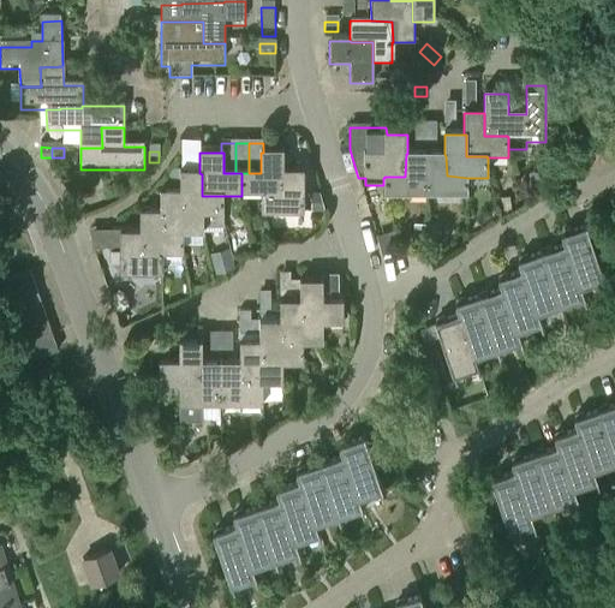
[(284,195),(284,173),(284,153),(263,153),(261,153),(261,173),(249,173),(242,173),(242,196),(261,196),(284,195)]
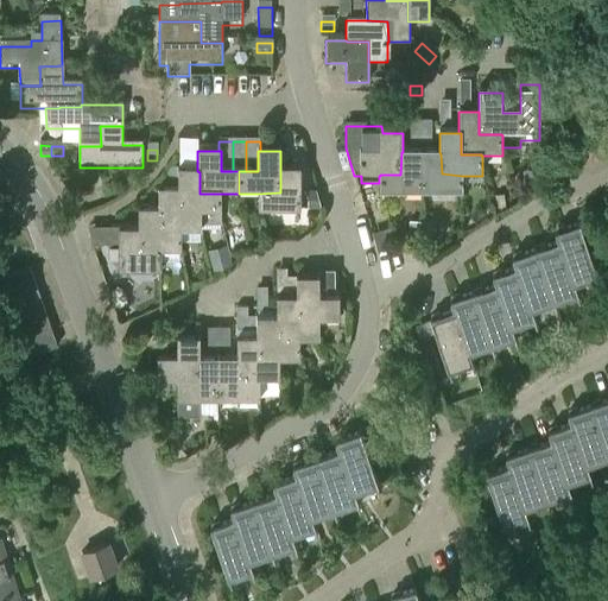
[(380,176),(379,176),(379,183),(379,196),(420,196),(420,152),(403,152),(401,152),(400,175),(380,175),(380,176)]
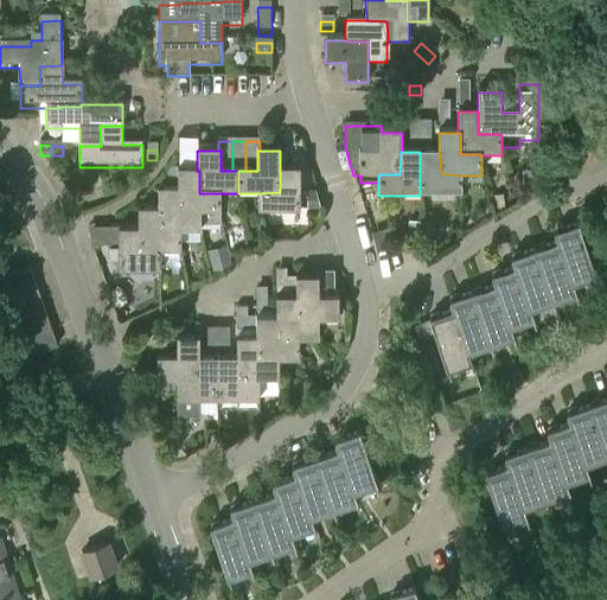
[(420,152),(420,196),(461,196),(461,176),(441,173),(440,154),(439,152),(420,152)]
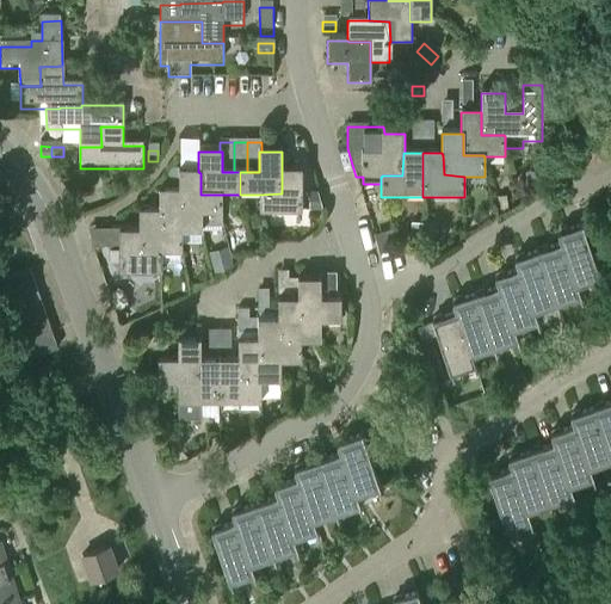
[(222,230),(222,195),(201,195),(201,173),(198,172),(179,172),(179,192),(180,192),(179,215),(202,215),(202,230),(222,230)]
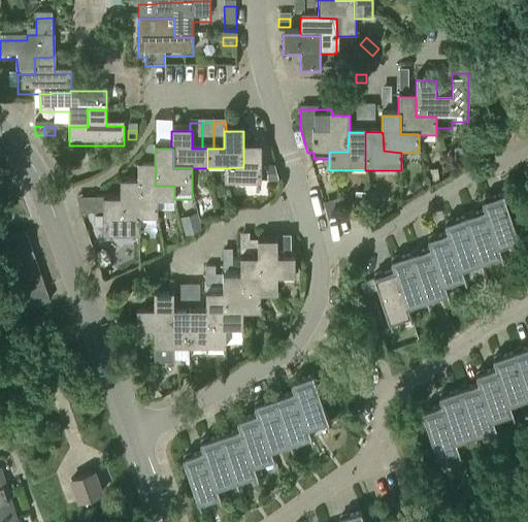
[(261,149),(243,149),(243,167),(224,168),(224,186),(261,186),(261,149)]
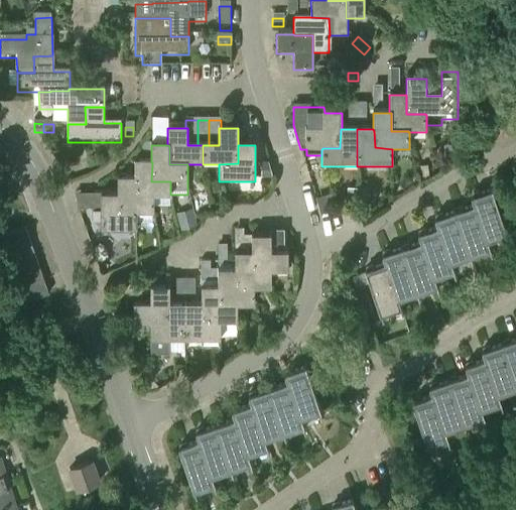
[(134,162),(134,179),(135,198),(153,199),(170,199),(170,195),(170,181),(151,181),(152,162),(151,162),(134,162)]
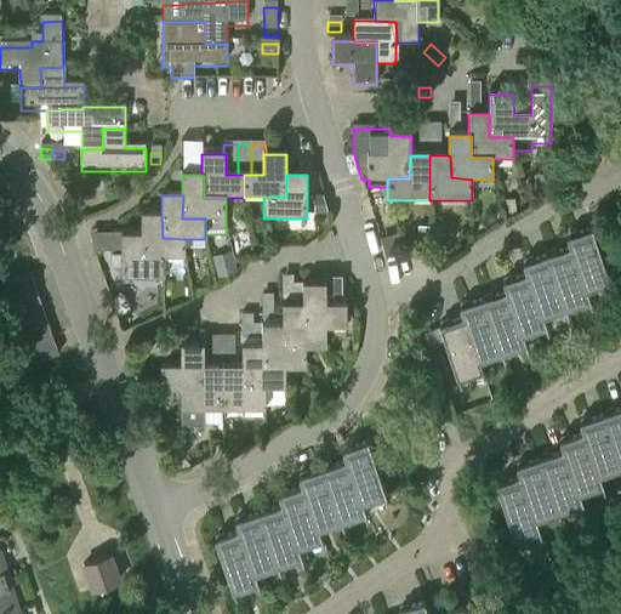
[(315,200),(315,219),(328,219),(328,212),(324,200),(315,200)]
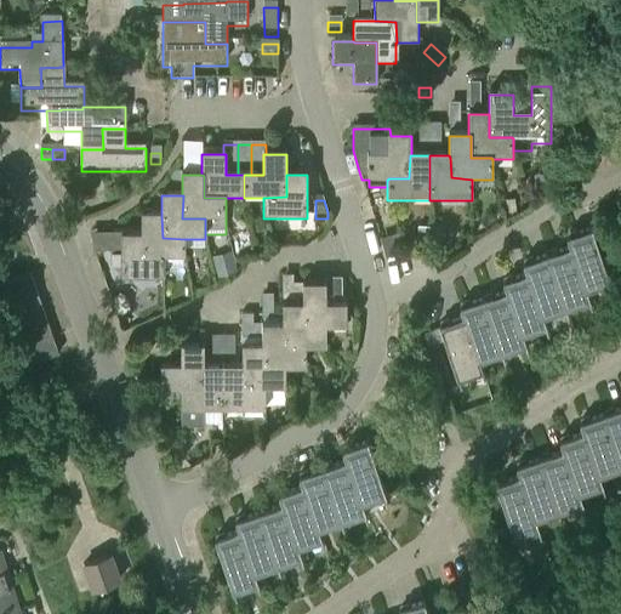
[(507,220),(516,219),(514,206),(506,208),(507,220)]
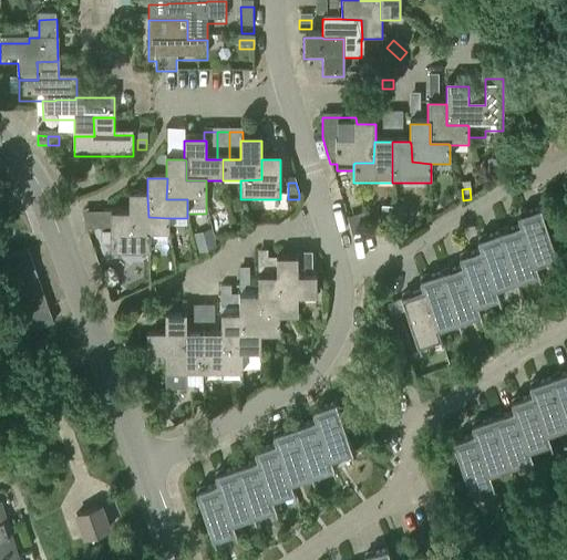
[(129,197),(129,216),(131,216),(131,236),(150,237),(168,237),(168,218),(148,217),(147,197),(129,197)]
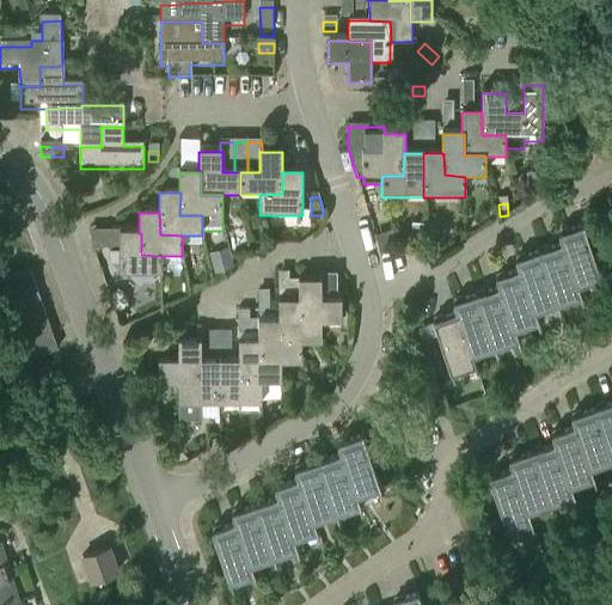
[(423,228),(423,243),(434,244),(434,228),(423,228)]
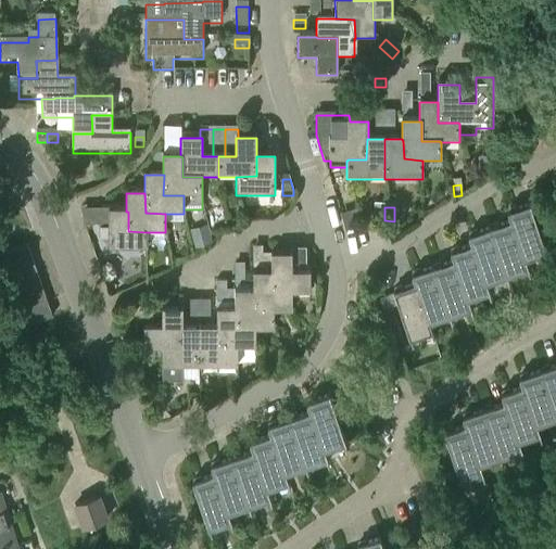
[(523,262),(525,262),(546,254),(530,207),(507,216),(509,225),(510,224),(523,262)]
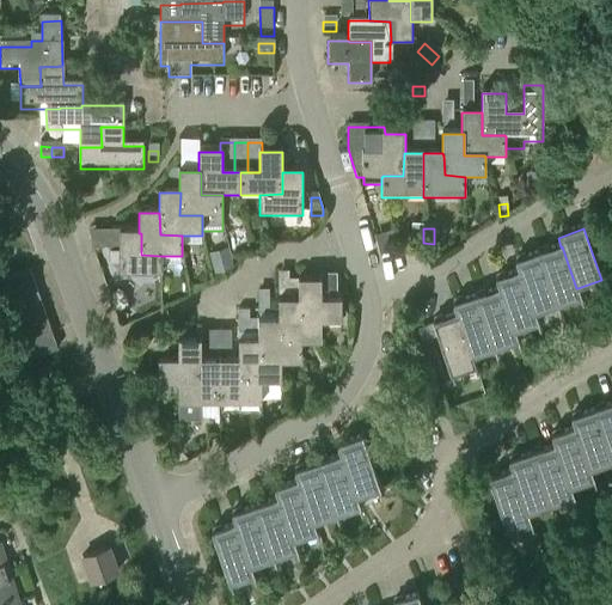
[(120,255),(120,269),(120,276),(163,276),(161,256),(141,255),(141,233),(139,233),(120,233),(112,233),(112,251),(120,250),(120,255)]
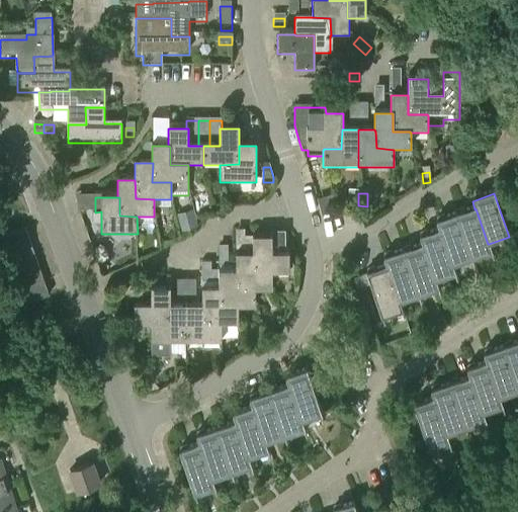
[(455,216),(470,259),(492,251),(489,244),(488,244),(476,208),(475,209),(455,216)]
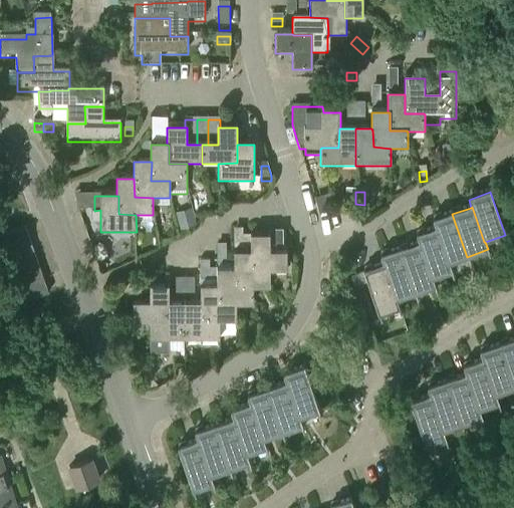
[(449,264),(449,263),(467,257),(452,214),(433,221),(435,229),(436,229),(449,264)]
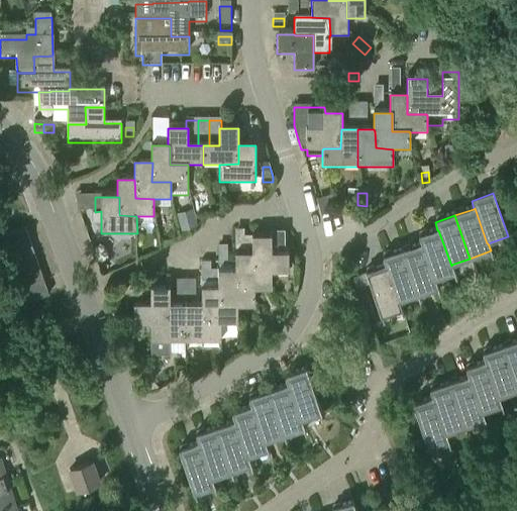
[(180,225),(183,235),(197,230),(194,221),(180,225)]
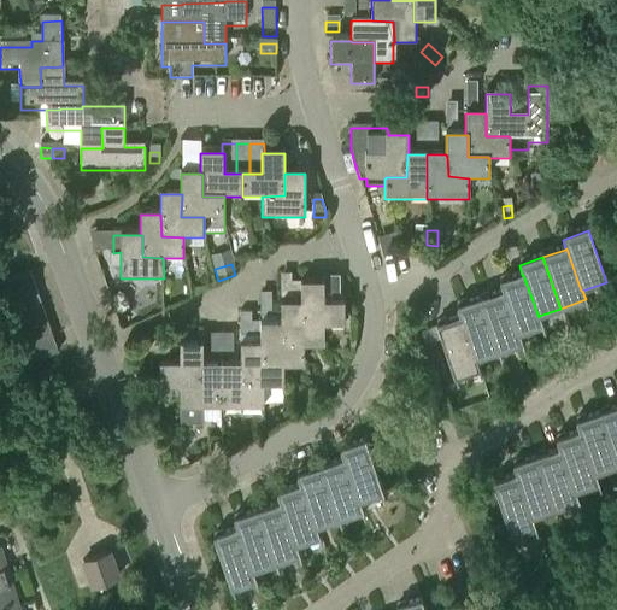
[(542,326),(539,316),(539,317),(523,275),(522,275),(499,283),(503,293),(504,293),(518,334),(519,334),(542,326)]
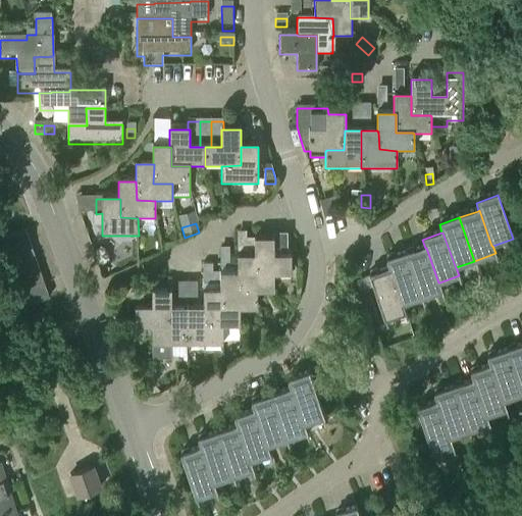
[(7,257),(30,249),(24,235),(2,243),(7,257)]
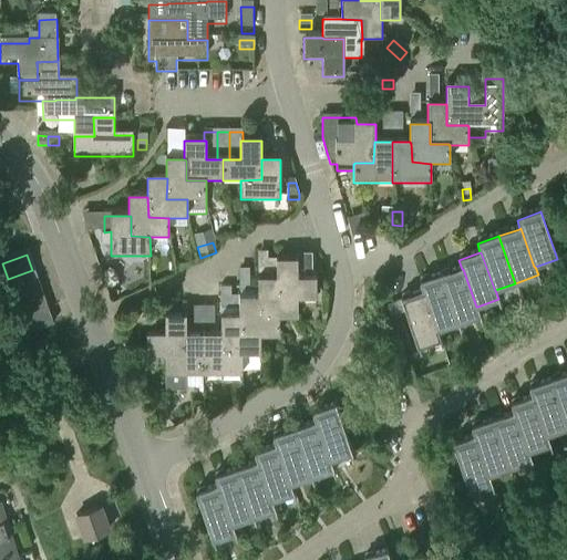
[(296,261),(276,261),(276,262),(276,275),(276,280),(277,280),(277,281),(279,281),(279,300),(297,300),(298,301),(317,301),(316,280),(312,280),(312,256),(296,256),(296,261)]
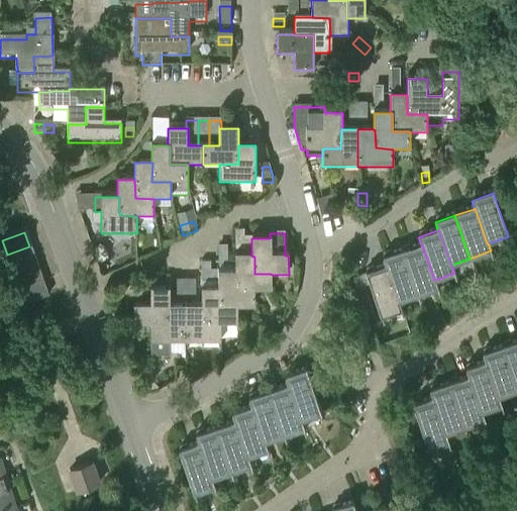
[(402,252),(417,295),(437,288),(435,280),(434,280),(422,245),(421,245),(402,252)]
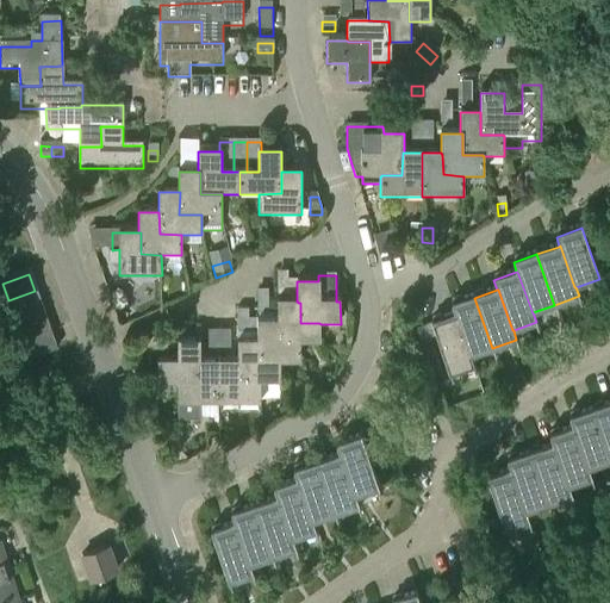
[(41,305),(35,291),(8,300),(13,316),(41,305)]
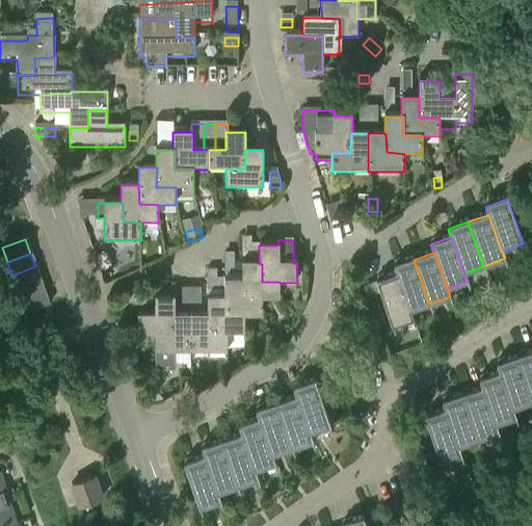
[(409,311),(410,311),(429,304),(414,260),(393,267),(396,275),(398,274),(409,311)]
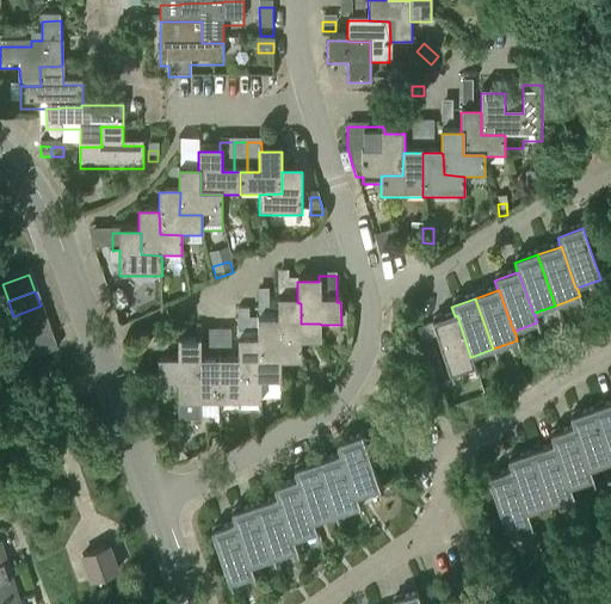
[(258,302),(258,314),(258,315),(267,315),(267,302),(258,302)]
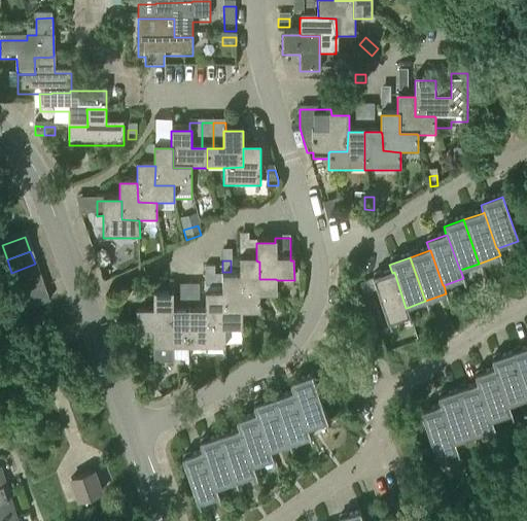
[(240,261),(240,278),(243,278),(242,297),(259,298),(277,298),(277,280),(276,279),(259,279),(259,262),(257,262),(257,261),(256,261),(240,261)]
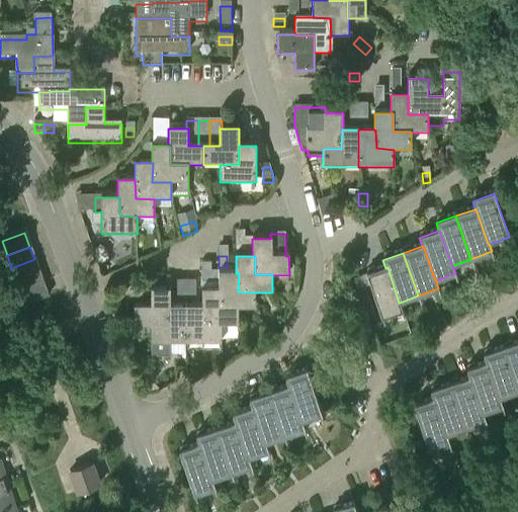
[(34,259),(11,268),(16,280),(38,272),(34,259)]
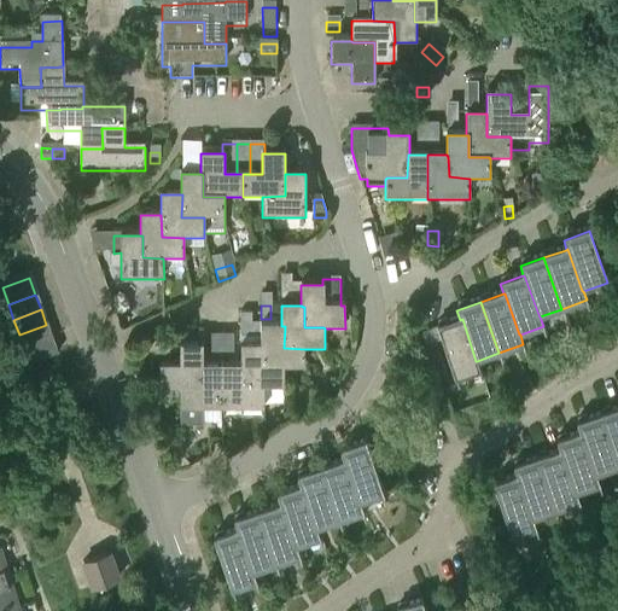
[(240,316),(240,342),(251,341),(251,316),(240,316)]
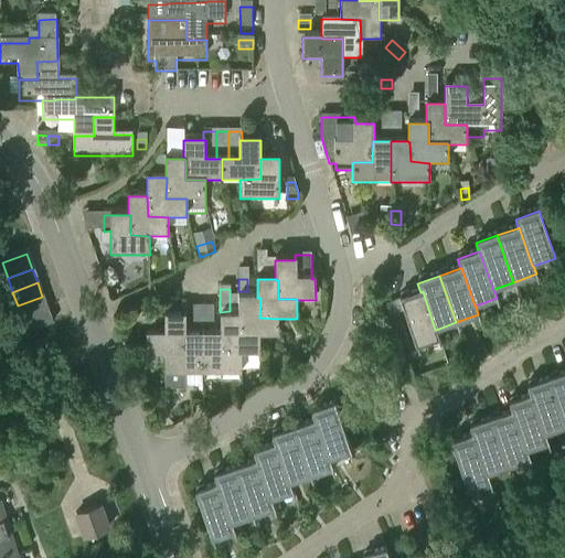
[(423,291),(420,292),(400,300),(416,346),(439,337),(436,330),(435,330),(423,291)]
